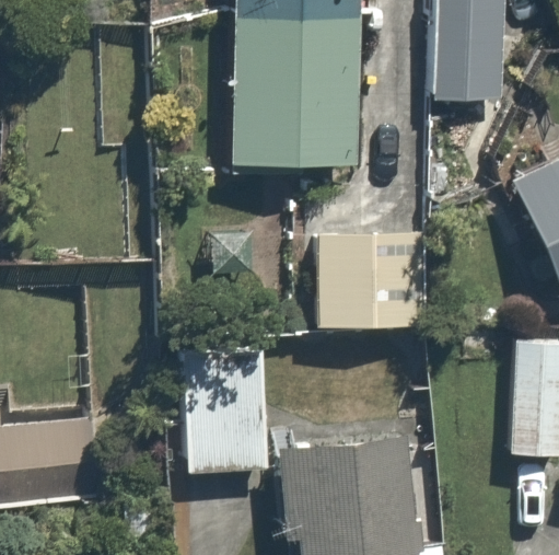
[(357,0),(240,0),(237,170),(354,172),(357,0)]
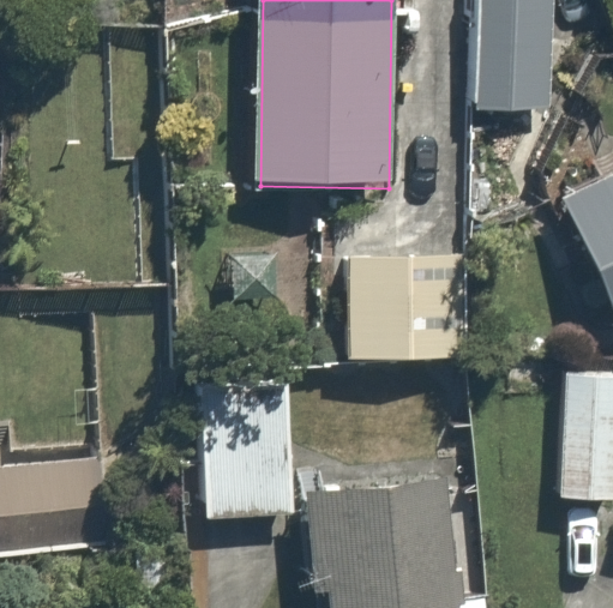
[(545,0),(473,0),(469,102),(541,106),(545,0)]
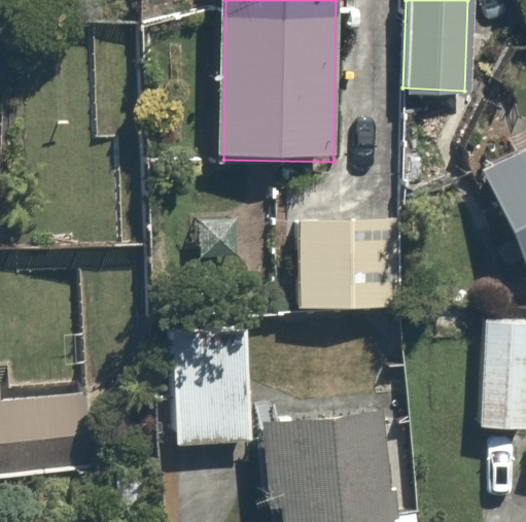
[(525,144),(477,160),(510,270),(525,264),(525,144)]
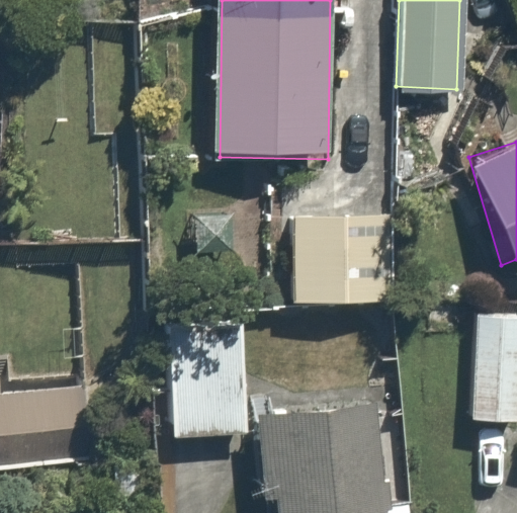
[(383,165),(287,168),(291,305),(388,302),(383,165)]
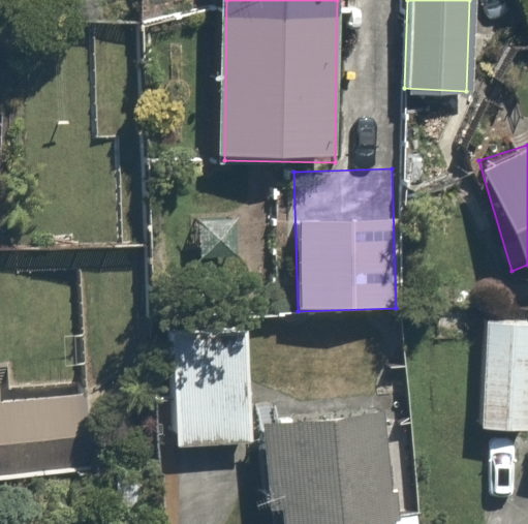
[(527,319),(490,316),(480,436),(520,439),(527,337),(527,319)]
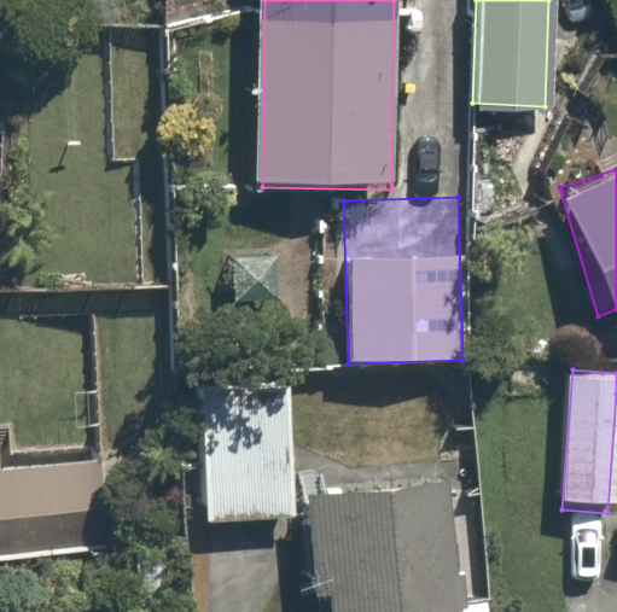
[(291,388),(201,391),(207,522),(297,517),(291,388)]
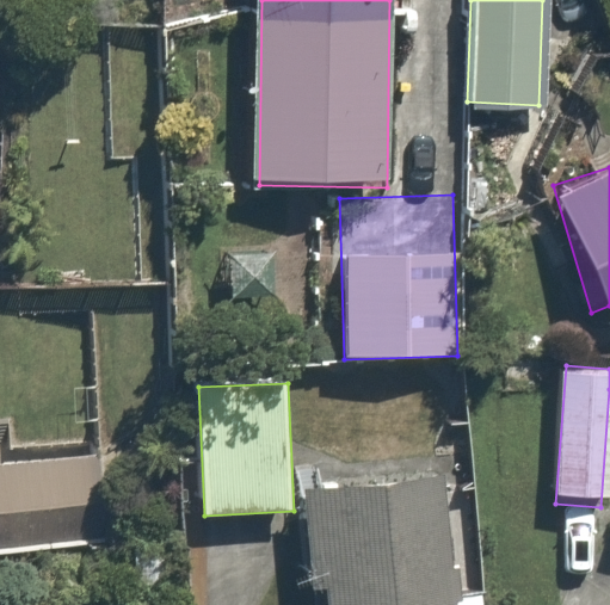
[(91,461),(6,462),(6,530),(92,528),(91,461)]
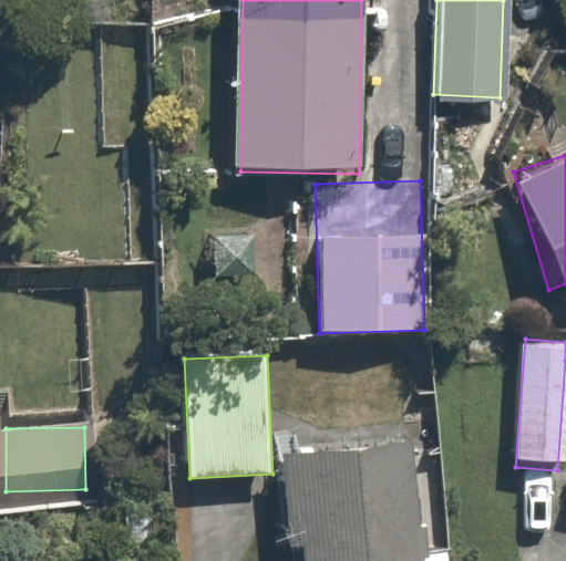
[(453,560),(452,548),(421,550),(410,437),(280,450),(291,560),(453,560)]
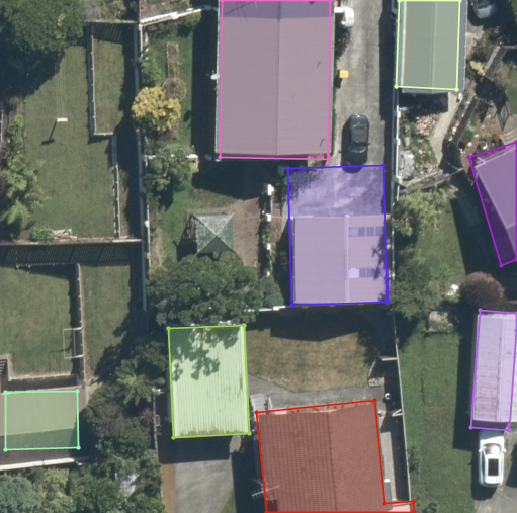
All buildings are outlined.
